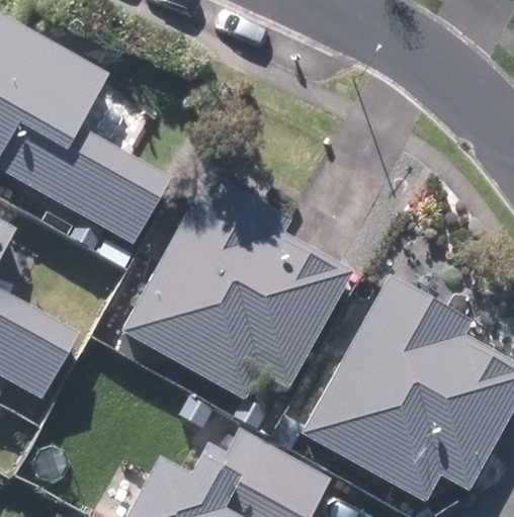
[(0,169),(132,246),(169,181),(77,127),(106,77),(0,14),(0,169)]
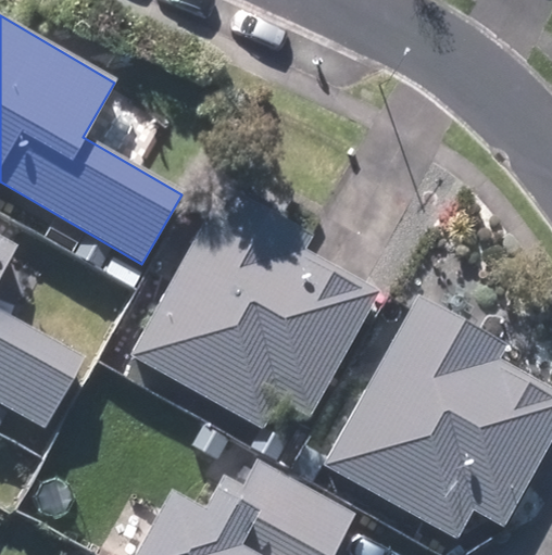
[(313,237),(224,188),(130,355),(264,429),(279,402),(310,418),(378,294),(347,277),(303,253),(313,237)]
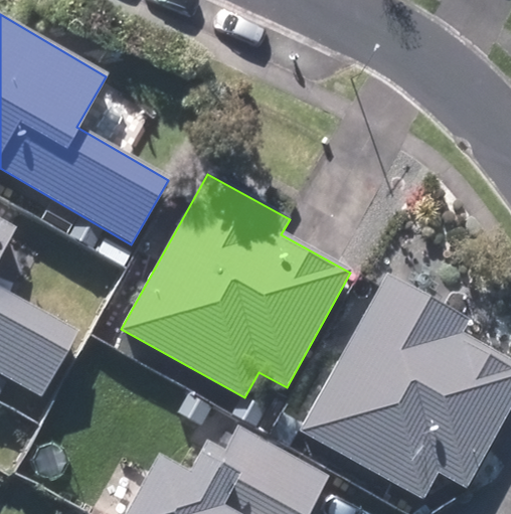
[(0,373),(40,397),(78,333),(0,288),(0,257),(15,231),(0,221),(0,373)]
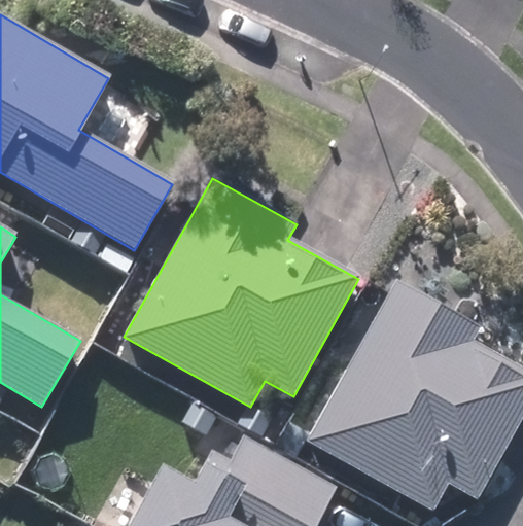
[(481,329),(395,283),(308,442),(434,512),(449,486),(478,501),(521,422),(522,420),(522,373),(472,345),(481,329)]
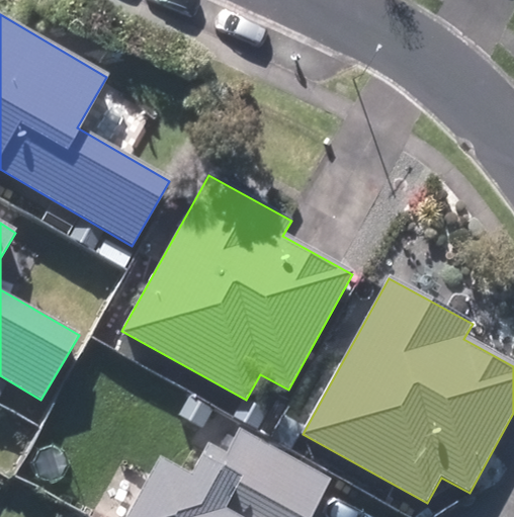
[(158,461),(125,516),(309,516),(312,512),(329,481),(241,431),(226,457),(205,446),(187,479),(158,461)]
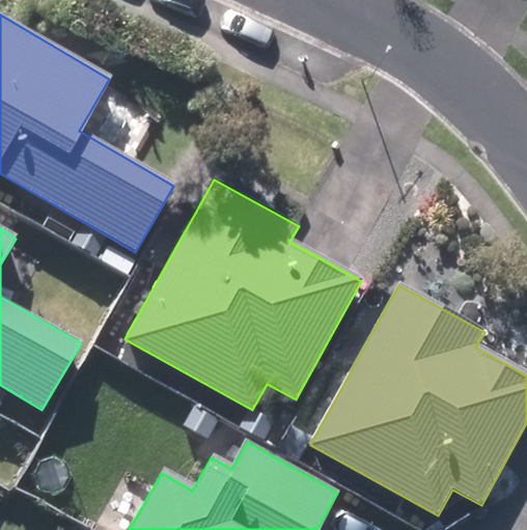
All buildings are outlined.
